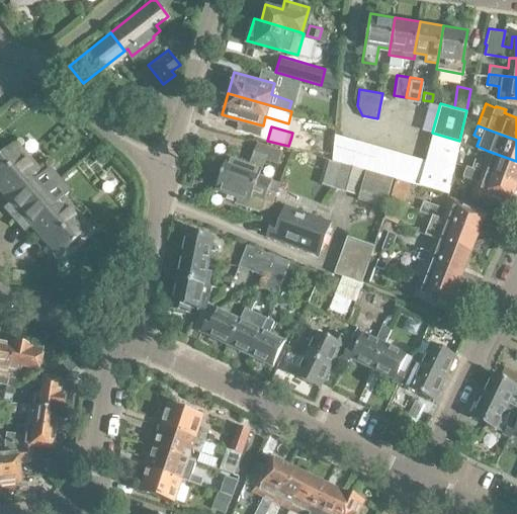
[(331,159),(341,162),(342,162),(350,138),(334,133),(333,143),(331,159)]
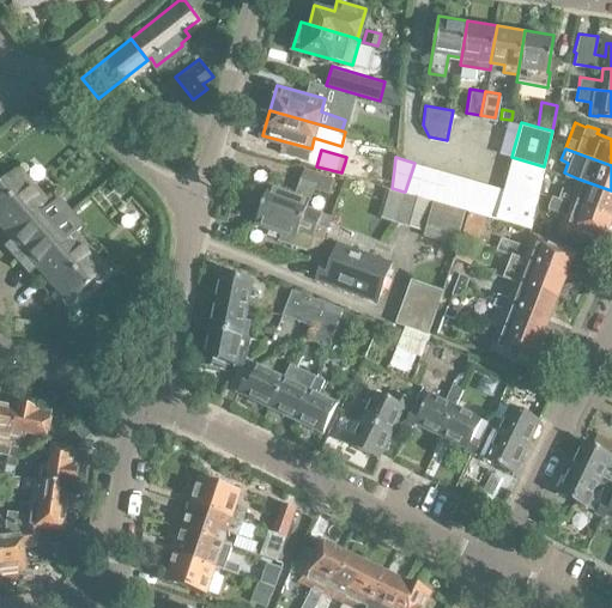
[(507,175),(540,186),(544,166),(511,157),(507,175)]
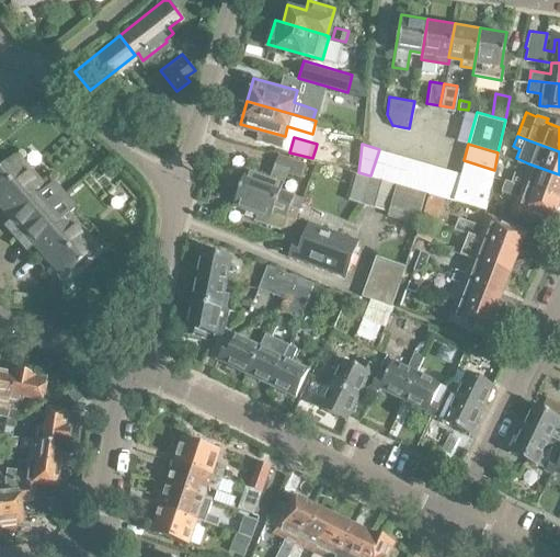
[(312,160),(349,170),(351,158),(316,148),(312,158),(312,160)]
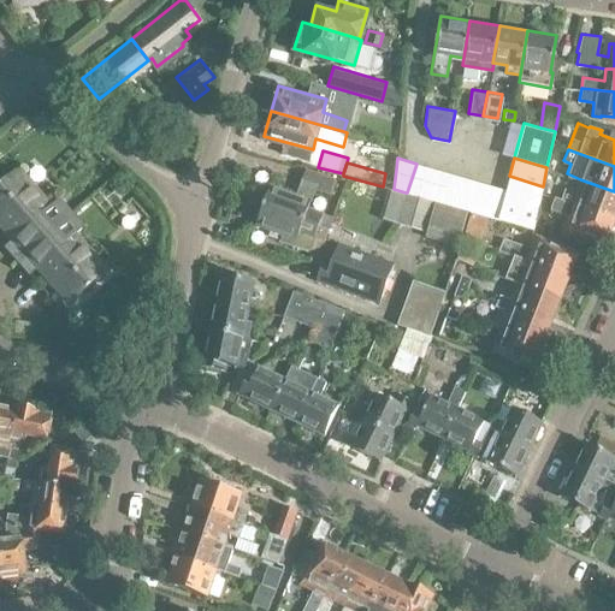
[(417,164),(407,193),(421,197),(431,167),(417,164)]
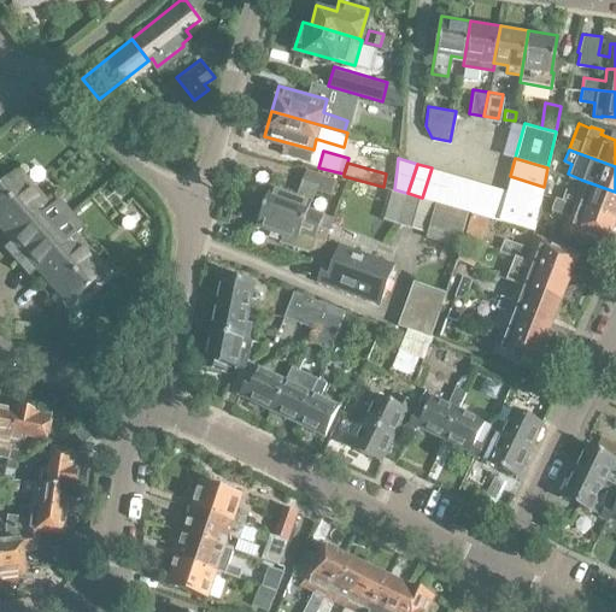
[(6,245),(18,259),(74,211),(60,196),(51,205),(18,168),(0,183),(0,218),(15,236),(6,245)]
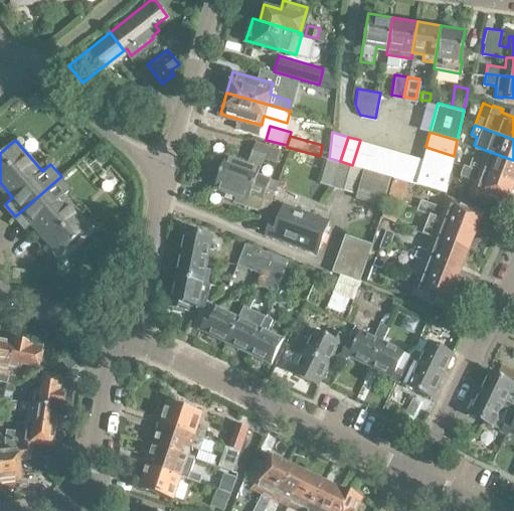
[(219,165),(220,168),(219,171),(275,190),(278,180),(270,177),(257,172),(260,167),(260,166),(262,159),(263,156),(275,160),(279,149),(254,140),(250,152),(249,155),(247,161),(226,153),(224,159),(221,160),(219,165)]
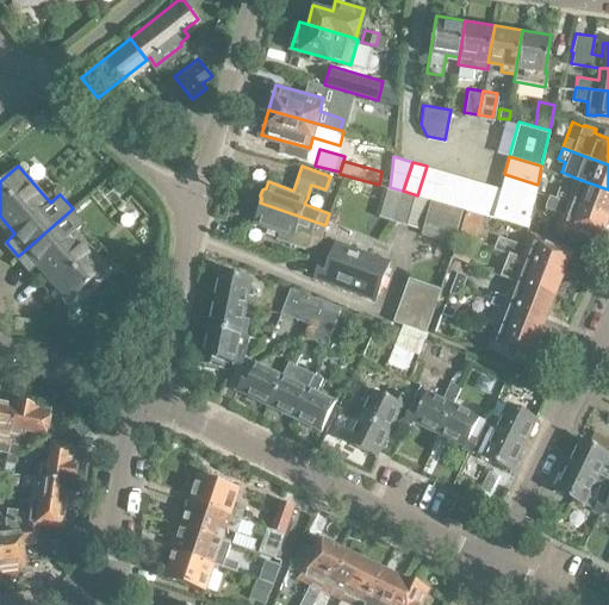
[(381,172),(379,185),(390,187),(392,168),(383,166),(381,172)]
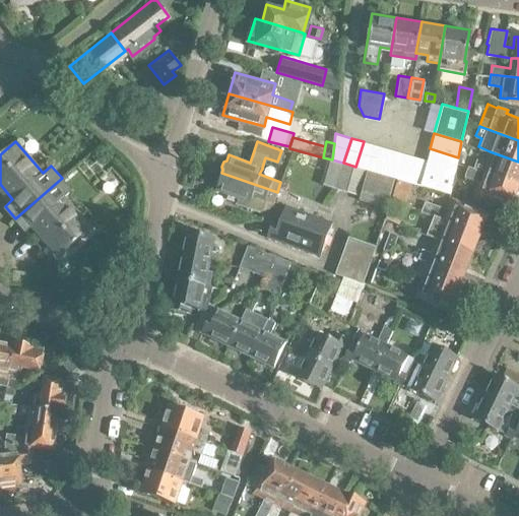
[(364,141),(355,167),(365,169),(368,170),(370,171),(377,145),(364,141)]
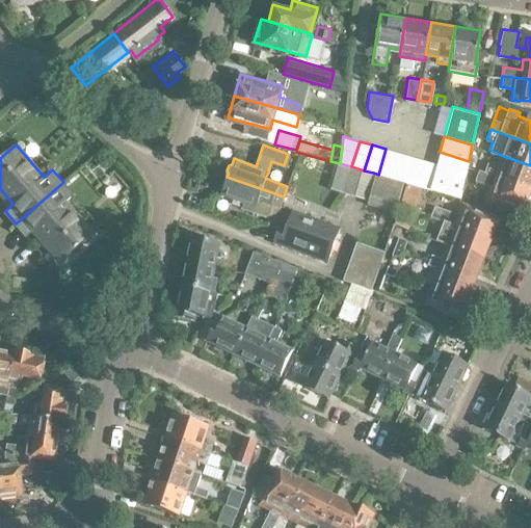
[(386,149),(378,175),(392,178),(400,153),(386,149)]
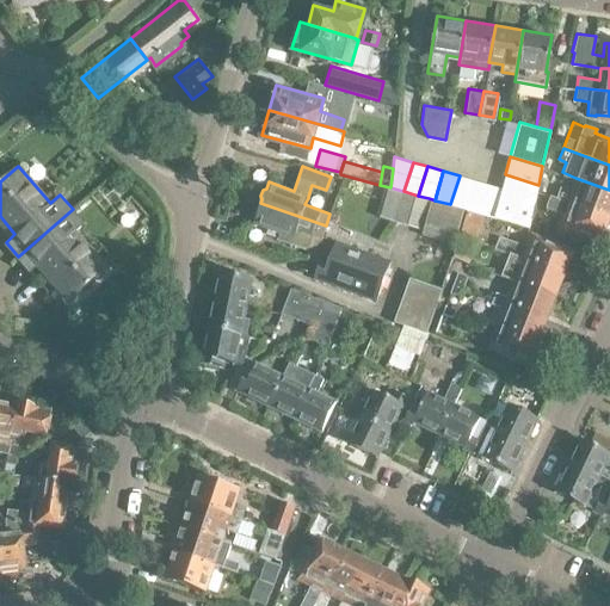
[(529,227),(538,185),(505,174),(501,187),(491,185),(482,214),(493,217),(493,216),(529,227)]
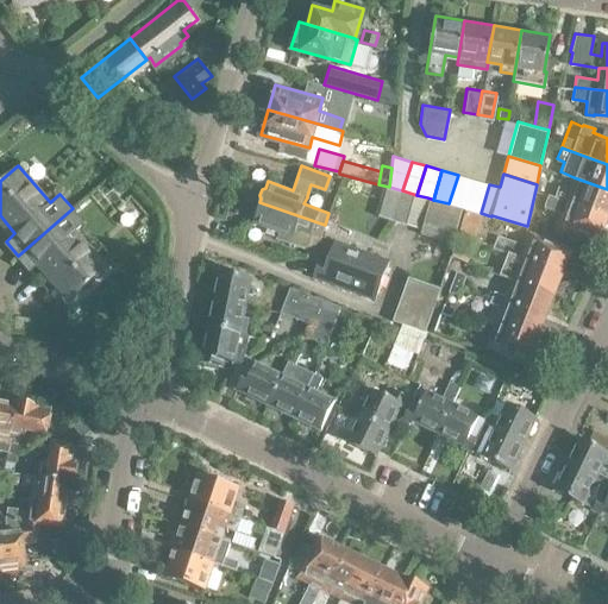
[(458,175),(449,203),(463,208),(464,208),(474,180),(458,175)]
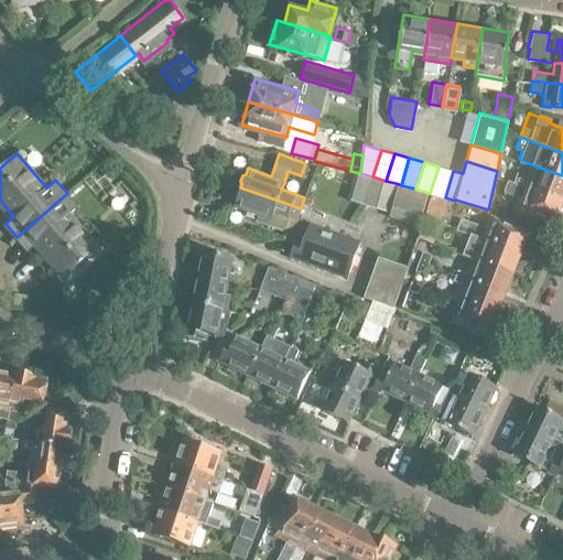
[(509,168),(505,176),(561,198),(562,193),(562,175),(531,164),(526,180),(517,176),(519,171),(509,168)]
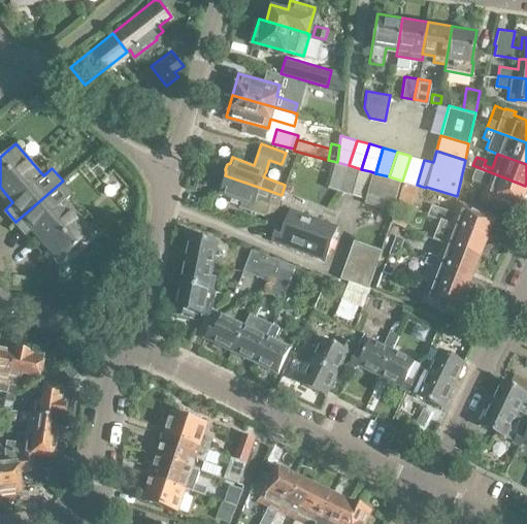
[(410,156),(402,181),(408,183),(417,185),(424,160),(410,156)]
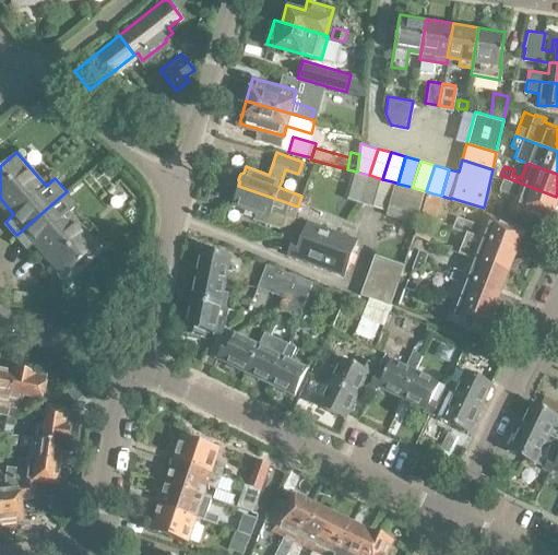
[(384,209),(392,181),(382,179),(369,175),(368,175),(360,202),(384,209)]
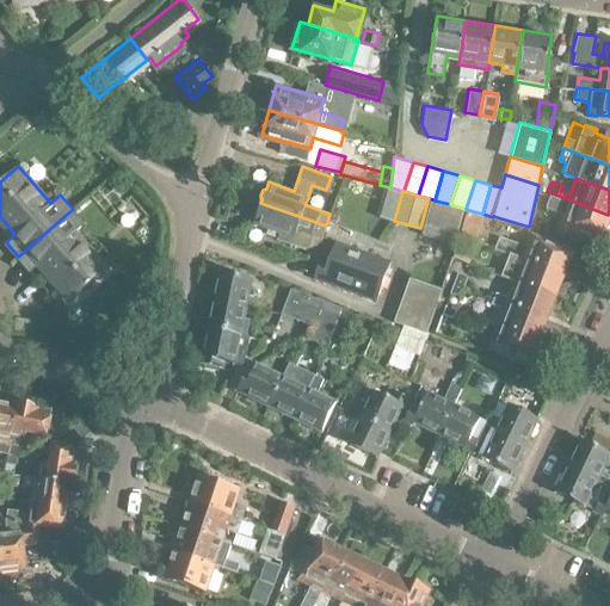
[(546,206),(562,214),(559,223),(599,239),(608,215),(547,191),(546,192),(549,195),(546,206)]
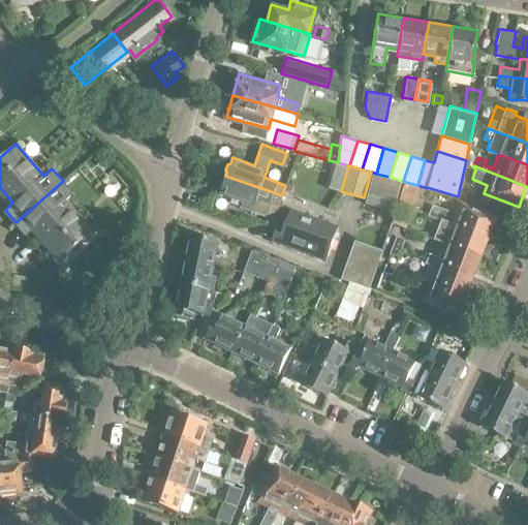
[(365,203),(393,211),(402,181),(390,177),(376,174),(374,173),(365,203)]
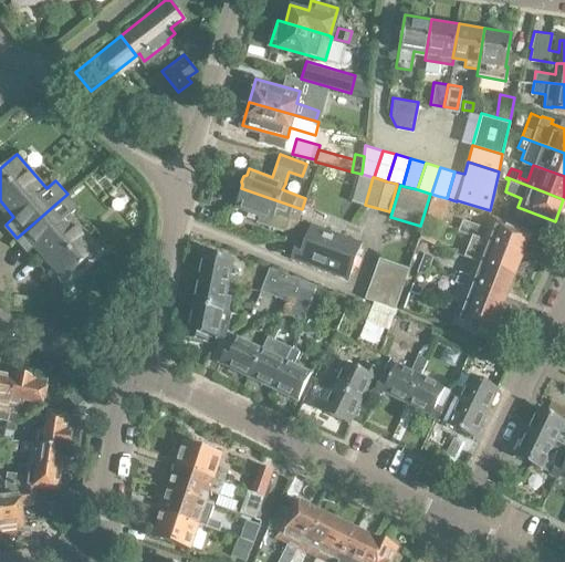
[(234,198),(237,201),(236,204),(248,209),(259,212),(257,219),(257,220),(270,225),(285,230),(286,229),(290,218),(296,220),(297,220),(302,209),(241,188),(241,190),(237,191),(234,198)]
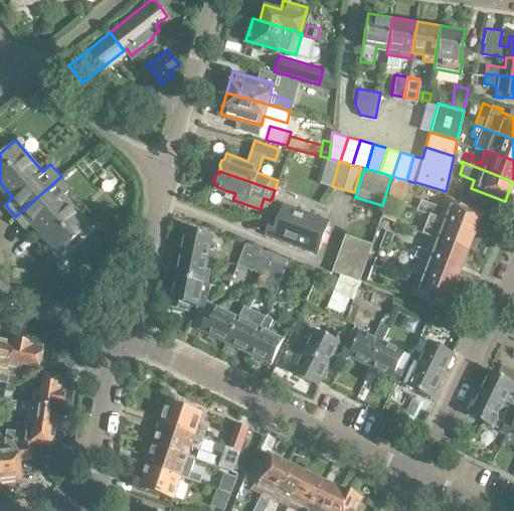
[(25,227),(32,220),(59,251),(90,224),(62,194),(70,187),(61,176),(15,216),(25,227)]
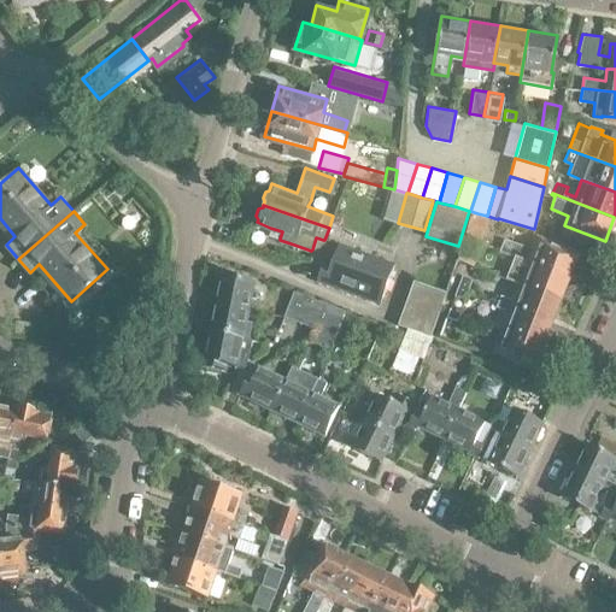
[(470,212),(463,237),(480,242),(487,218),(470,212)]
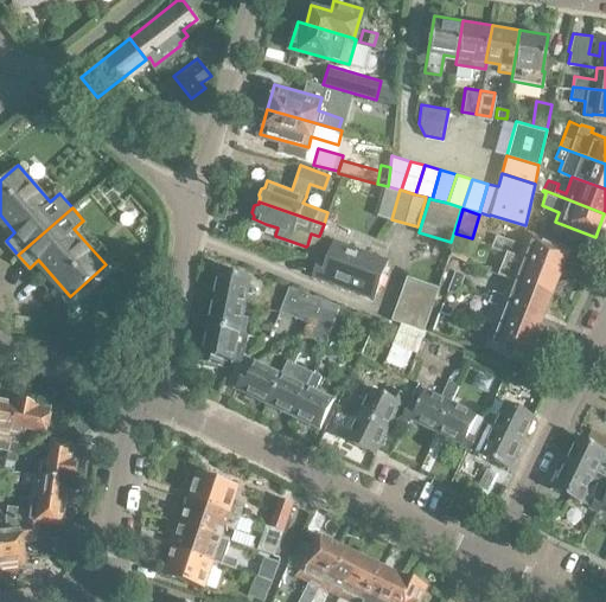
[(537,225),(548,229),(552,219),(541,216),(540,217),(530,213),(528,221),(538,224),(537,225)]
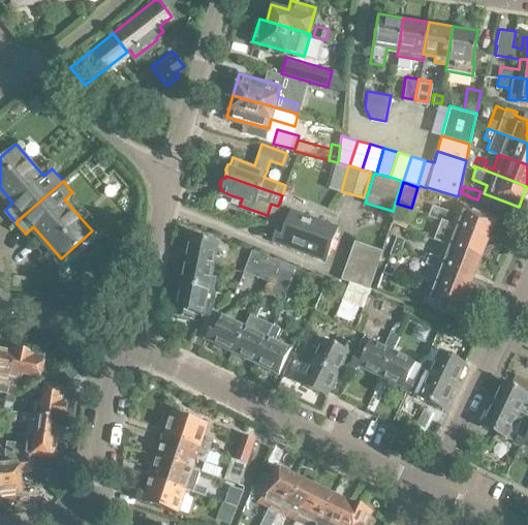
[(431,207),(429,212),(487,235),(494,214),(459,202),(456,212),(432,203),(431,207)]
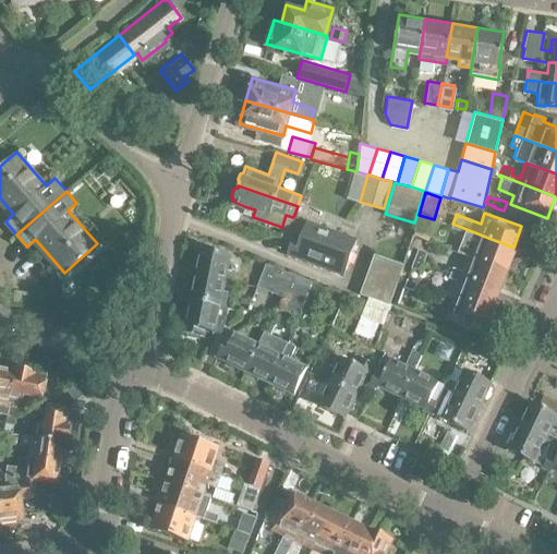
[(299,239),(292,236),(286,252),(318,264),(331,229),(306,220),(299,239)]
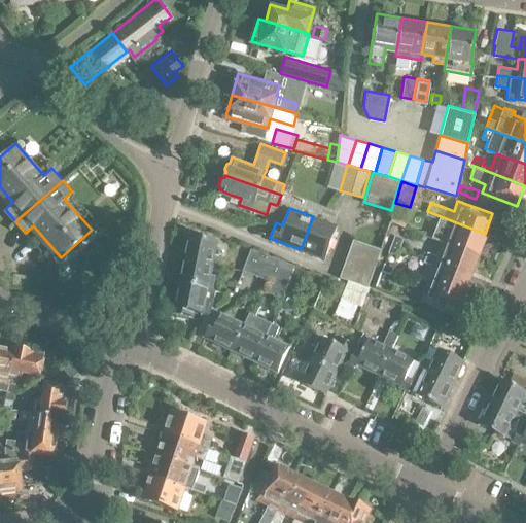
[(390,220),(398,223),(405,225),(408,215),(393,210),(390,220)]
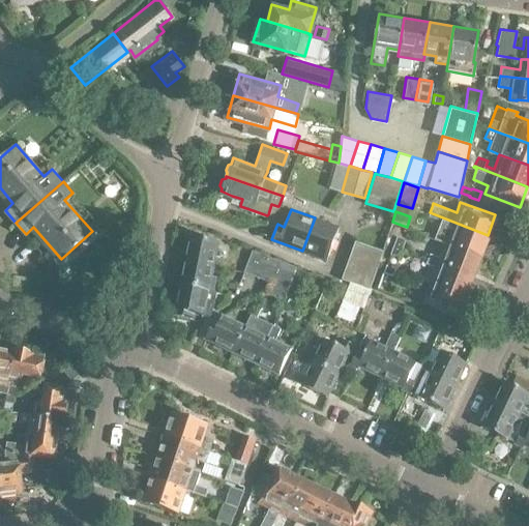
[(442,224),(450,227),(445,241),(480,254),(488,235),(430,212),(425,224),(440,229),(442,224)]
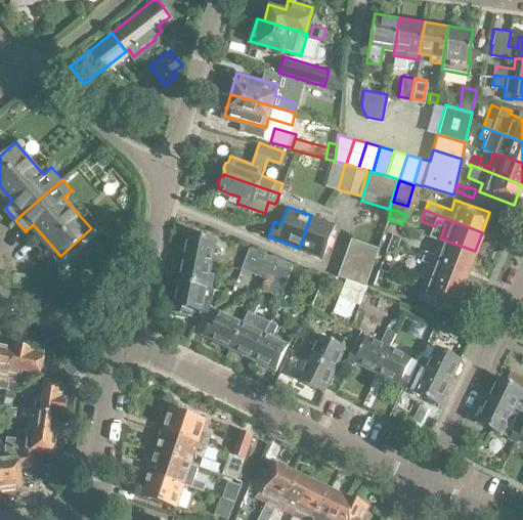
[(335,223),(311,215),(299,248),(322,256),(335,223)]
